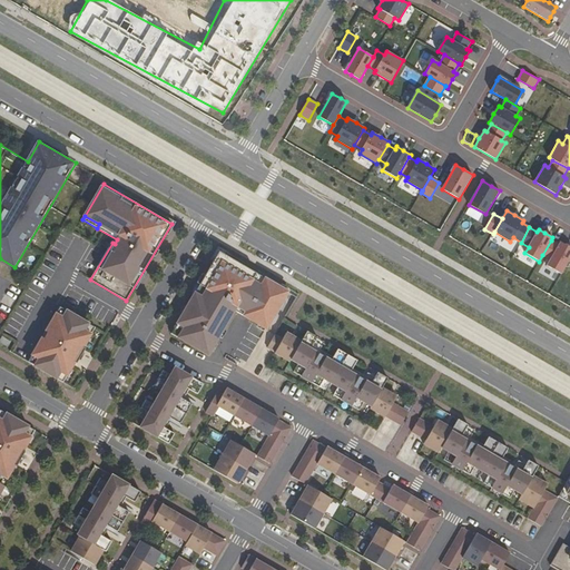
[(551,241),(542,255),(550,259),(547,266),(561,274),(569,258),(569,247),(567,246),(560,242),(559,245),(551,241)]
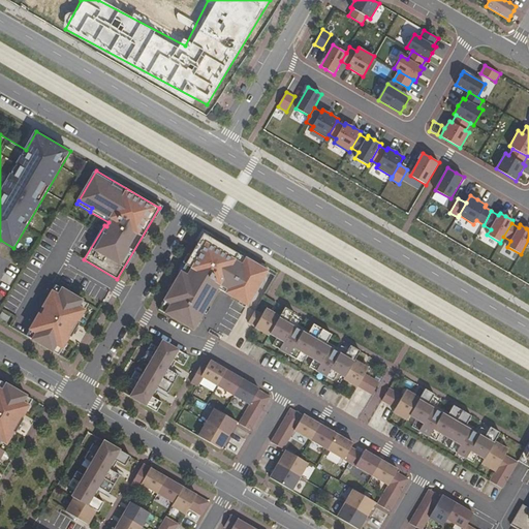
[(268,271),(204,234),(159,310),(193,330),(218,288),(248,305),(268,271)]
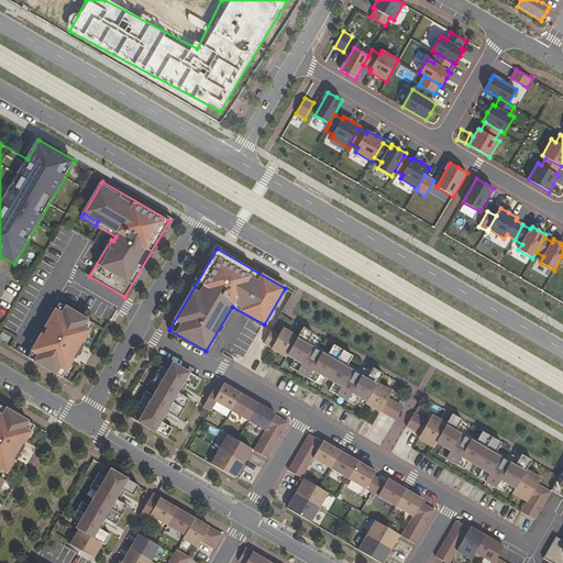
[(95,323),(59,304),(29,357),(63,377),(74,357),(76,359),(85,344),(83,343),(95,323)]
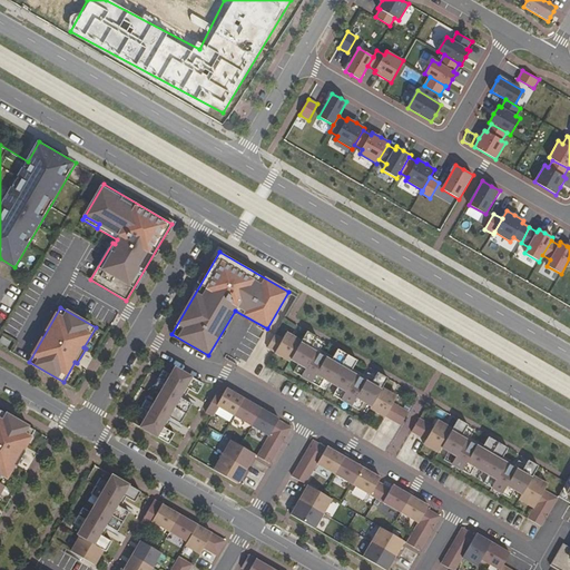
[(364,402),(372,406),(383,387),(389,379),(377,372),(373,381),(371,384),(351,373),(353,369),(357,361),(338,350),(333,357),(331,361),(311,350),(313,345),(317,337),(307,332),(302,341),(292,360),(298,364),(294,372),(320,387),(325,380),(338,387),(334,395),(360,410),(364,402)]
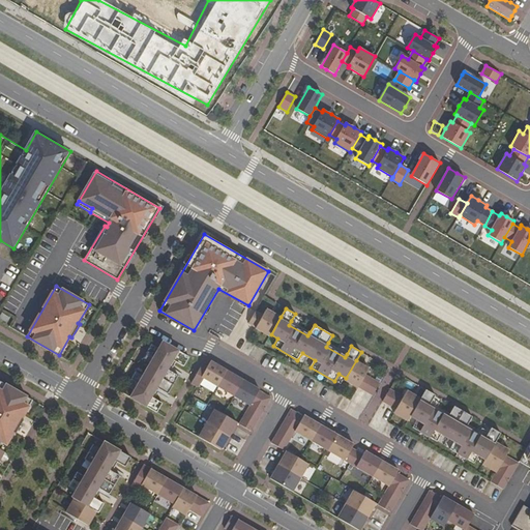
[(271,334),(281,317),(267,310),(263,316),(256,312),(249,323),(257,328),(256,328),(269,336),(271,334)]
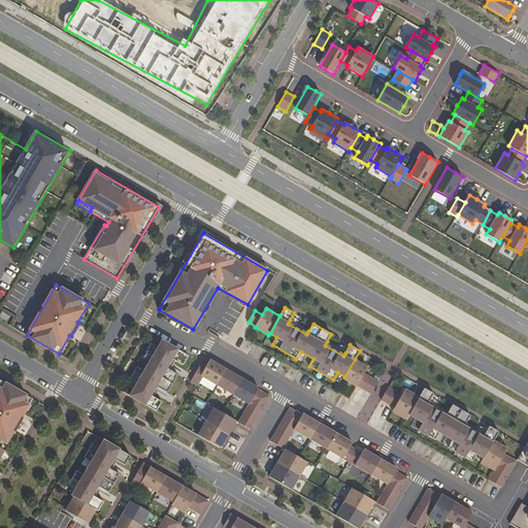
[(2,311),(0,315),(0,317),(7,322),(10,317),(2,311)]
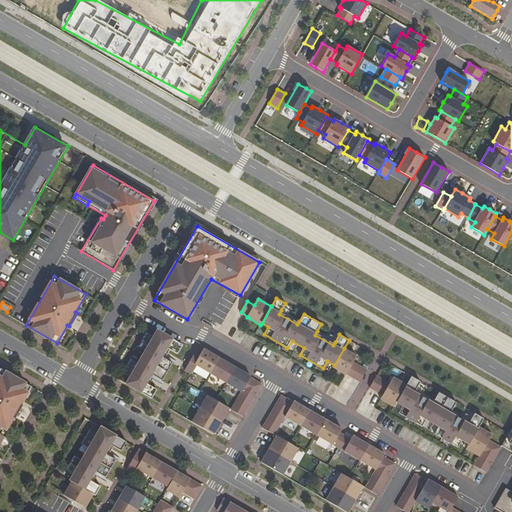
[(279,314),(297,324),(299,321),(287,314),(289,311),(287,309),(285,312),(281,310),(279,314)]
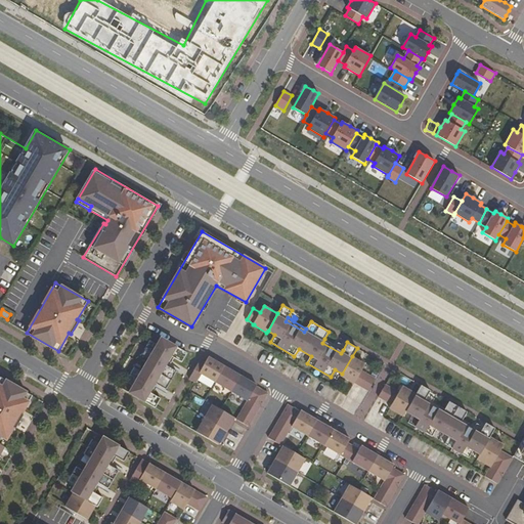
[(182,362),(187,353),(162,338),(158,345),(150,341),(142,354),(149,359),(141,372),(134,367),(126,382),(133,386),(129,393),(156,408),(161,399),(153,394),(149,392),(156,383),(159,385),(166,390),(177,372),(169,366),(166,365),(171,356),(174,357),(182,362)]
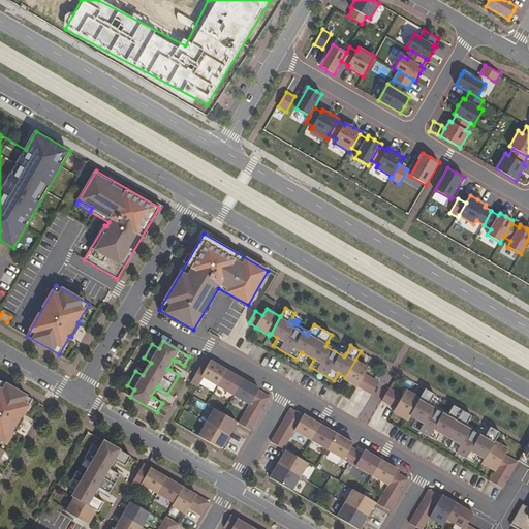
[(328,342),(325,346),(344,356),(346,353),(343,351),(345,348),(342,346),(340,349),(328,342)]
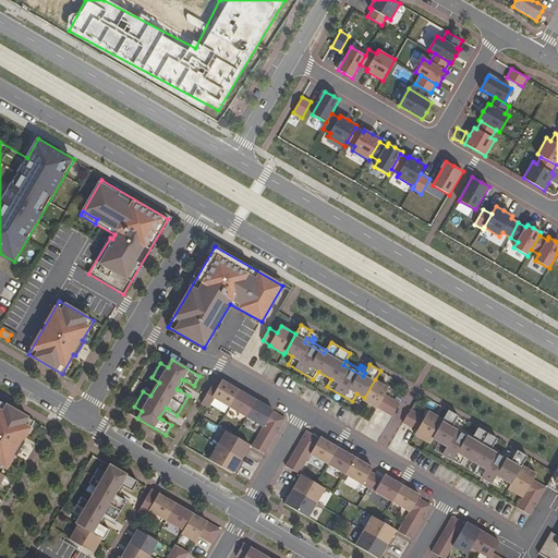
[(180,390),(185,380),(182,379),(177,389),(180,390)]
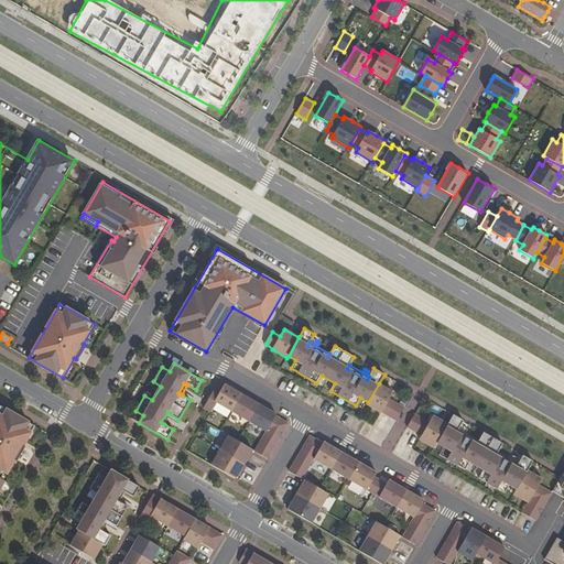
[(393,392),(379,383),(368,402),(367,404),(381,413),(381,412),(397,421),(404,408),(389,399),(393,392)]
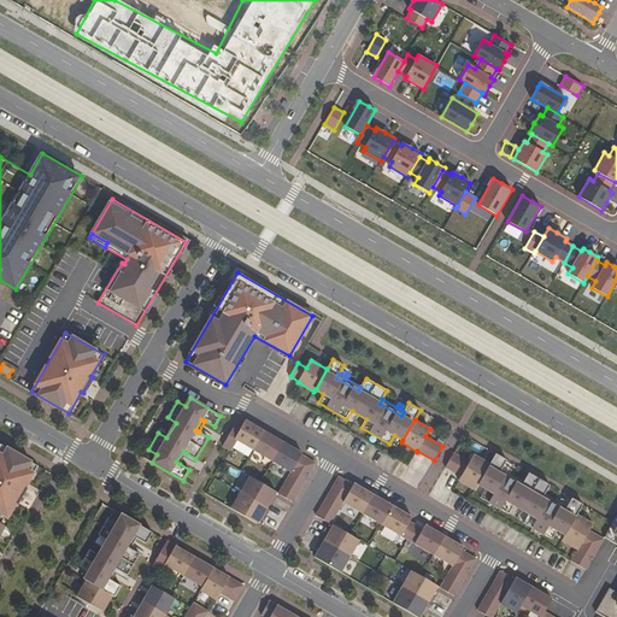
[(254,450),(265,432),(246,421),(241,428),(235,439),(238,440),(254,450)]
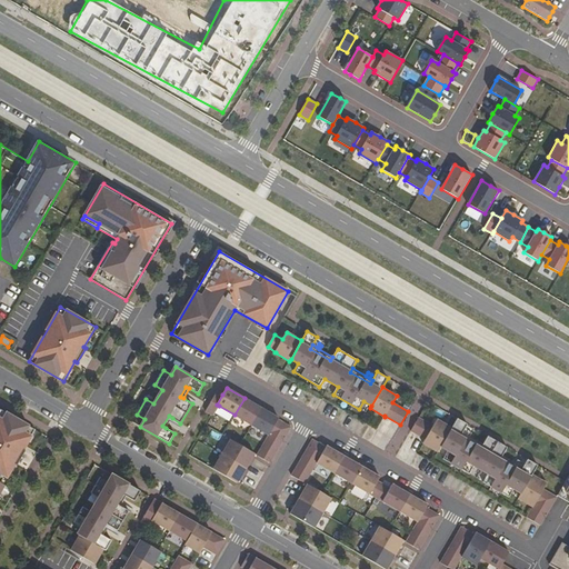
[(217,405),(222,395),(218,391),(206,411),(213,416),(219,406),(217,405)]
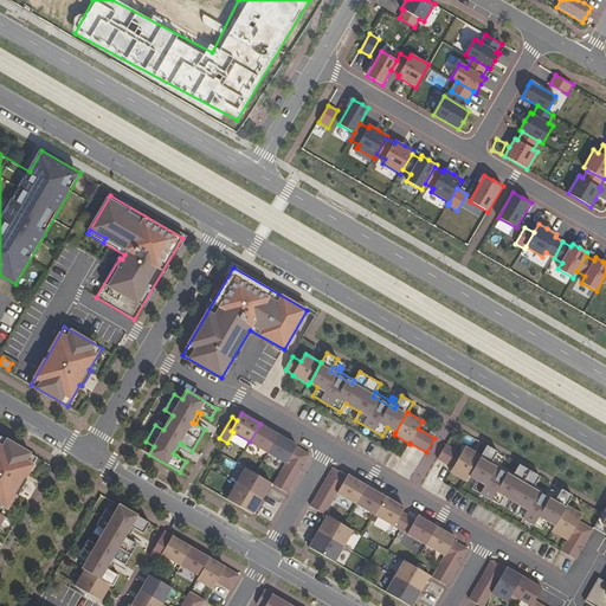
[(268,453),(278,434),(260,424),(250,442),(268,453)]
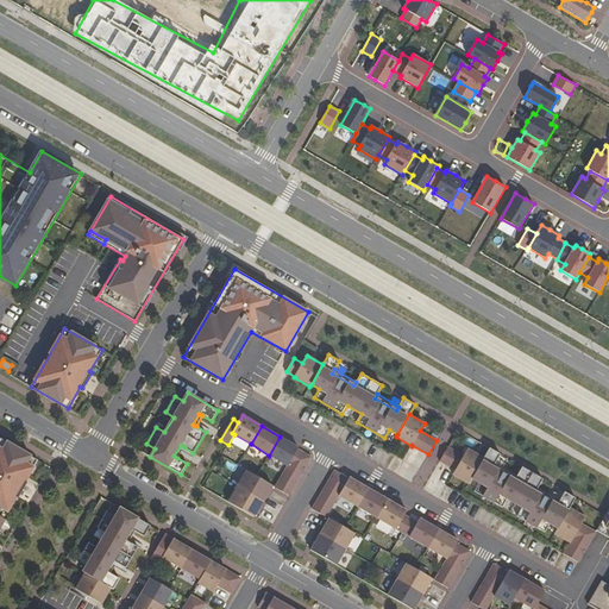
[(297,450),(299,447),(280,437),(269,456),(288,466),(297,450)]
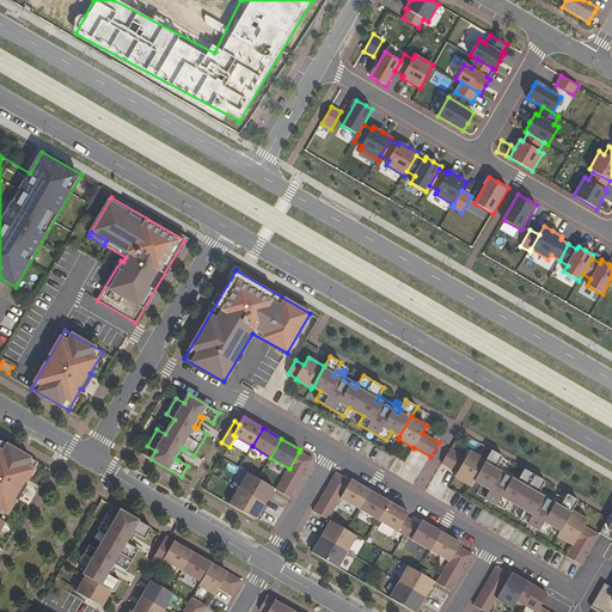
[(38,463),(0,440),(0,441),(0,518),(4,521),(17,500),(18,501),(28,485),(25,484),(38,463)]
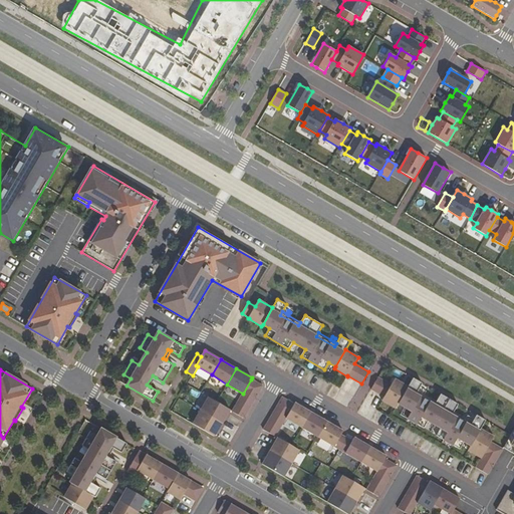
[(150,387),(156,377),(153,375),(147,384),(150,387)]
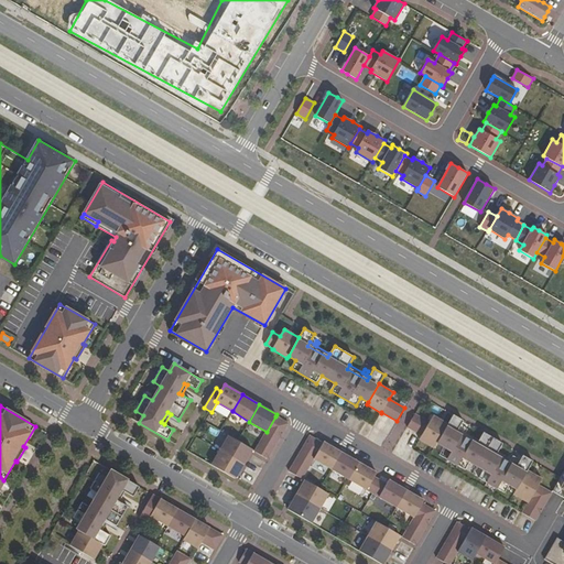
[(437,443),(448,424),(433,416),(430,423),(415,414),(408,427),(422,435),(420,440),(434,448),(437,443)]
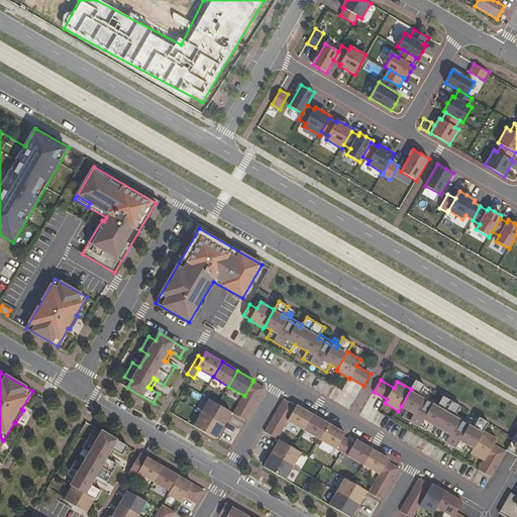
[(468,444),(474,448),(484,431),(489,423),(480,418),(476,425),(474,428),(454,418),(456,414),(460,407),(443,397),(439,404),(437,407),(418,397),(420,393),(425,386),(416,381),(411,389),(401,406),(407,410),(403,417),(427,431),(431,423),(443,430),(439,438),(462,451),(468,444)]
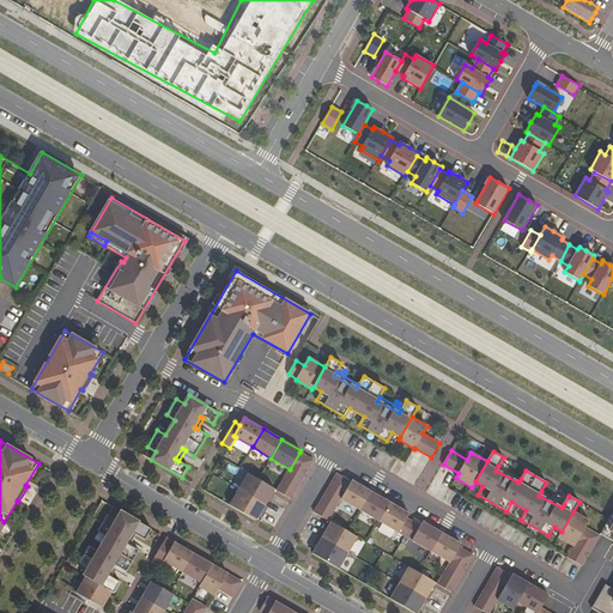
[(314,461),(299,453),(290,469),(277,491),(291,499),(314,461)]
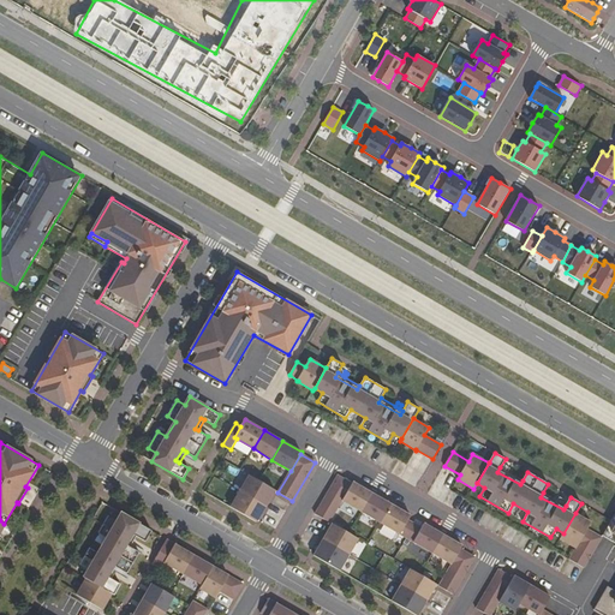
[(497,472),(520,484),(523,481),(508,472),(509,469),(507,466),(505,470),(500,467),(497,472)]
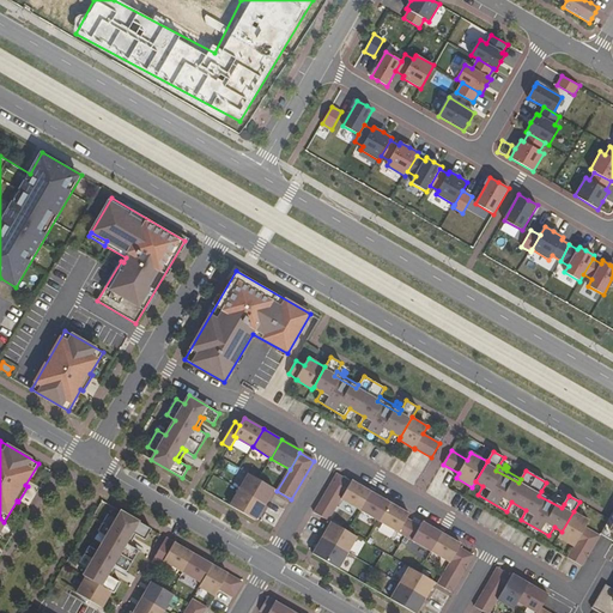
[(266,504),(274,489),(249,473),(240,490),(266,504)]
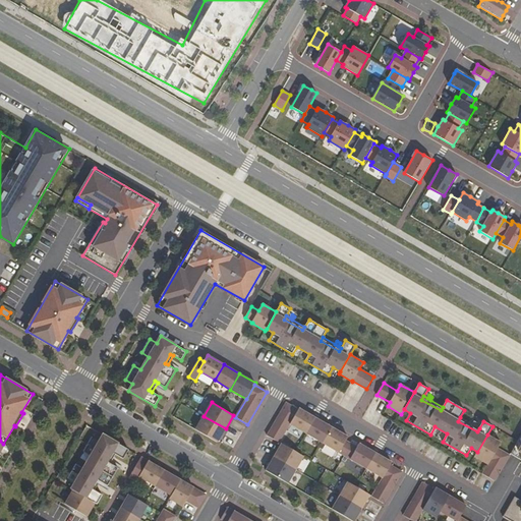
[(290,424),(298,410),(286,403),(268,436),(280,443),(290,424)]
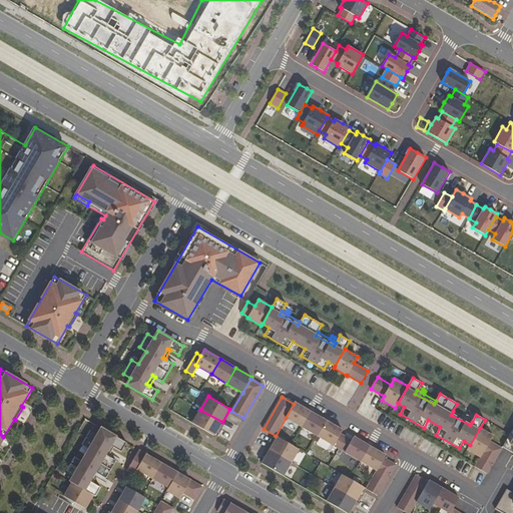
[(311,412),(295,402),(294,404),(286,418),(302,427),(311,412)]
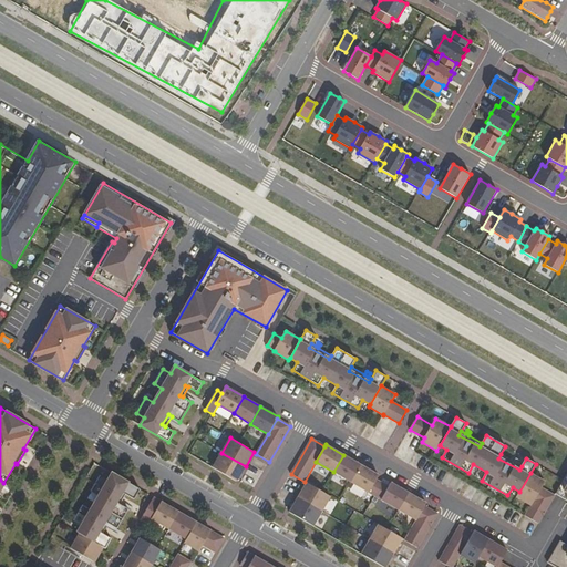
[(237,482),(246,466),(222,453),(213,467),(237,482)]
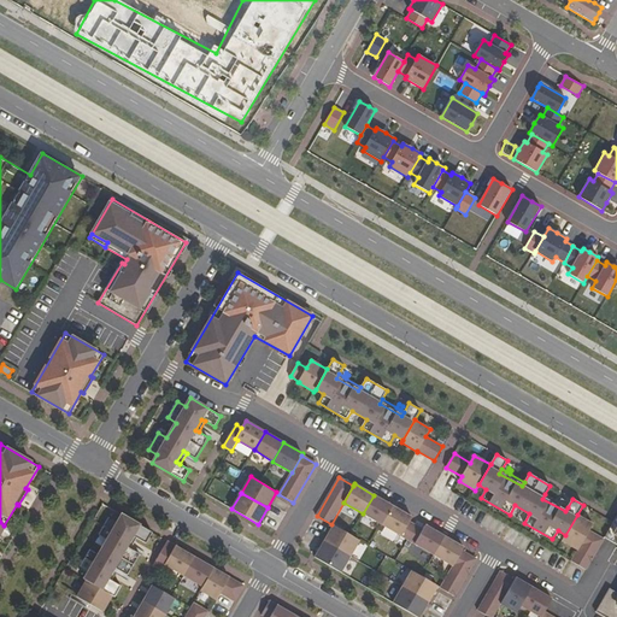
[(545,494),(542,499),(565,511),(568,507),(563,505),(565,501),(562,499),(559,503),(545,494)]
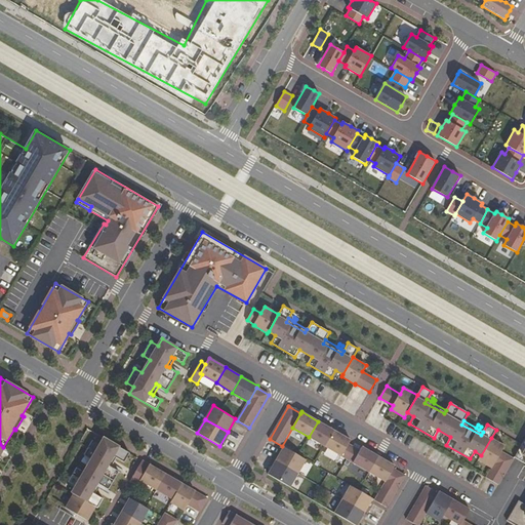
[(334,431),(318,421),(309,437),(325,446),(334,431)]
